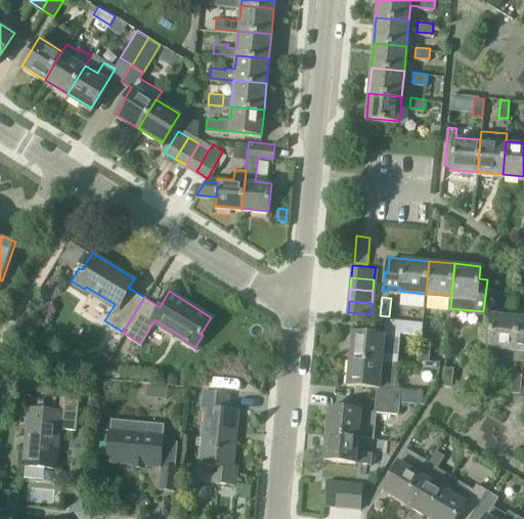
[(518,315),(484,312),(481,343),(489,344),(488,346),(515,349),(518,315)]
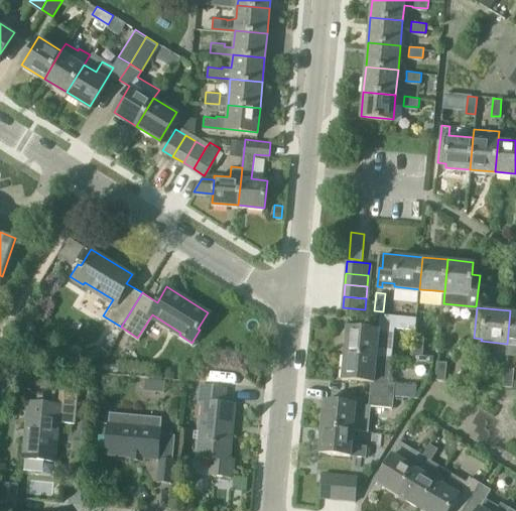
[(515,307),(510,307),(510,310),(507,344),(506,346),(510,349),(515,350),(515,307)]
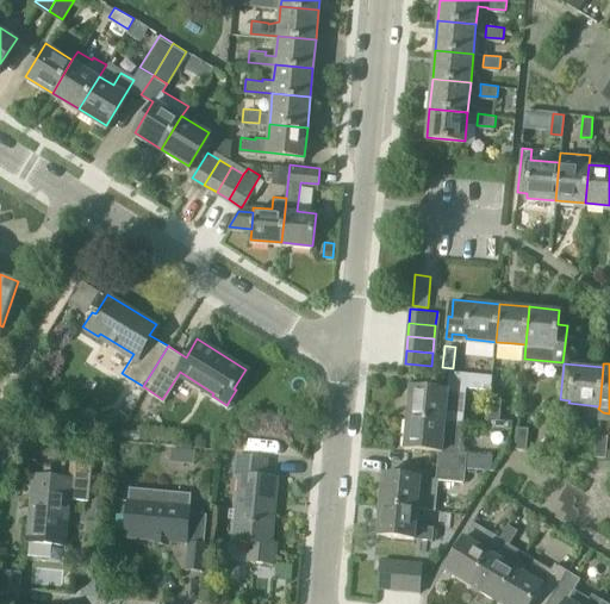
[(408,416),(462,421),(465,386),(490,388),(491,374),(449,371),(448,384),(452,384),(450,390),(410,386),(408,416)]
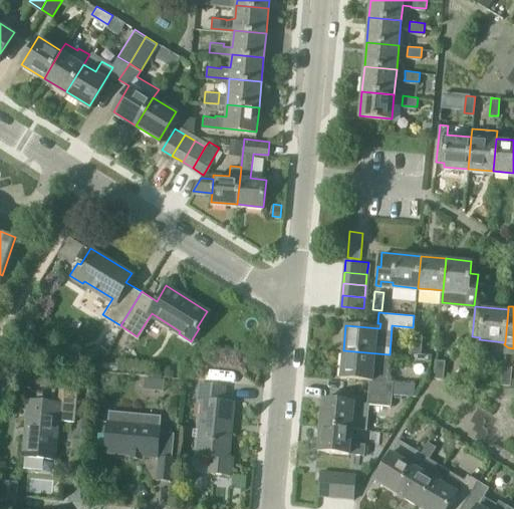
[(422,334),(414,333),(412,350),(412,352),(421,352),(421,351),(422,334)]
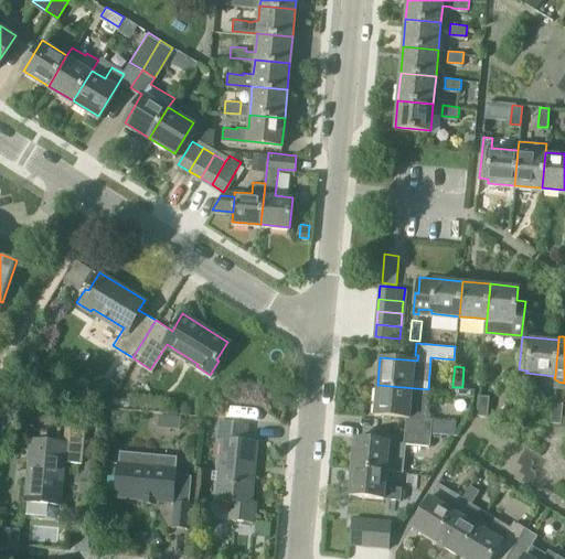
[(428,389),(377,385),(374,414),(406,416),(405,429),(430,431),(433,418),(425,417),(428,389)]
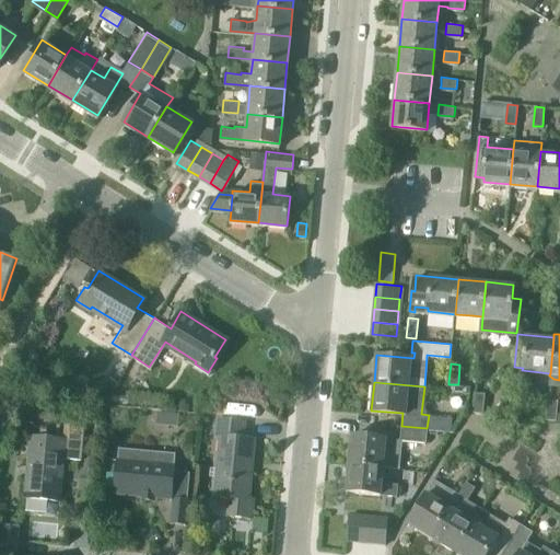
[(485,392),(475,391),(473,409),(482,411),(485,392)]
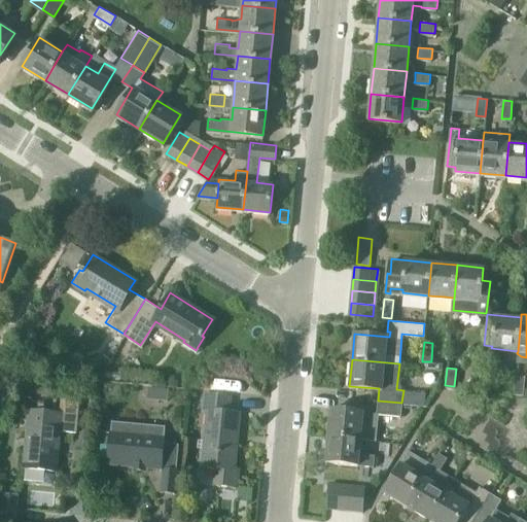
[(21,370),(8,369),(7,380),(14,381),(20,376),(21,370)]
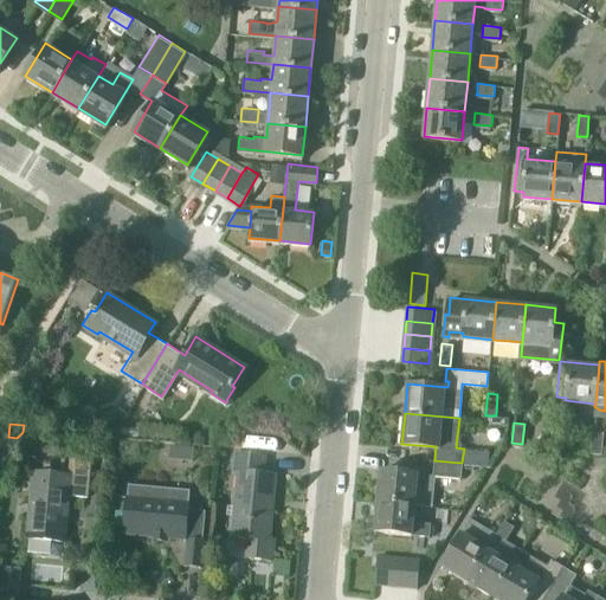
[(592,438),(591,451),(601,452),(603,432),(593,431),(592,438)]
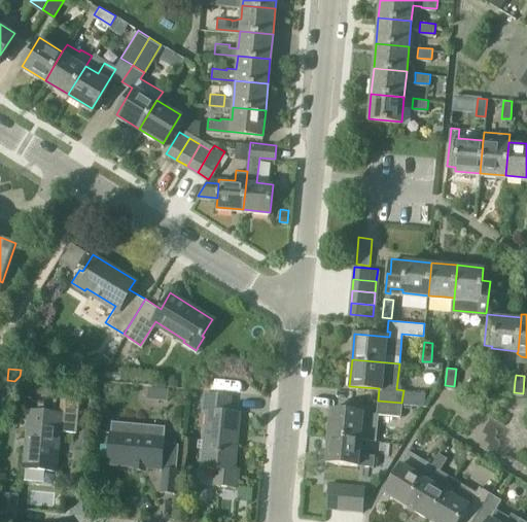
[(503,380),(502,392),(514,393),(514,392),(515,381),(503,380)]
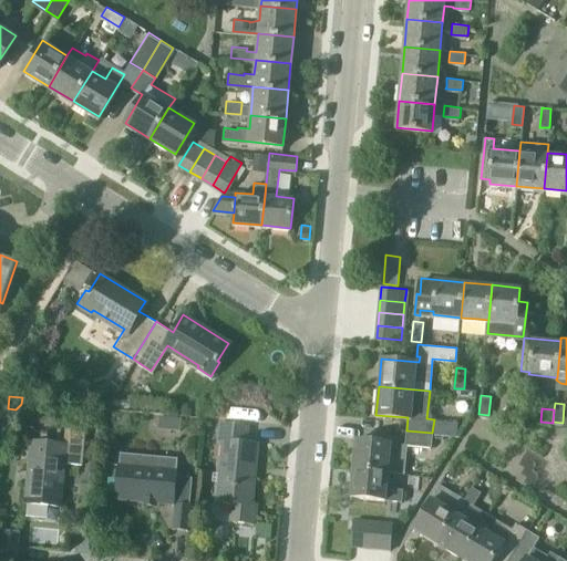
[(181,415),(169,414),(169,422),(174,427),(179,428),(181,415)]
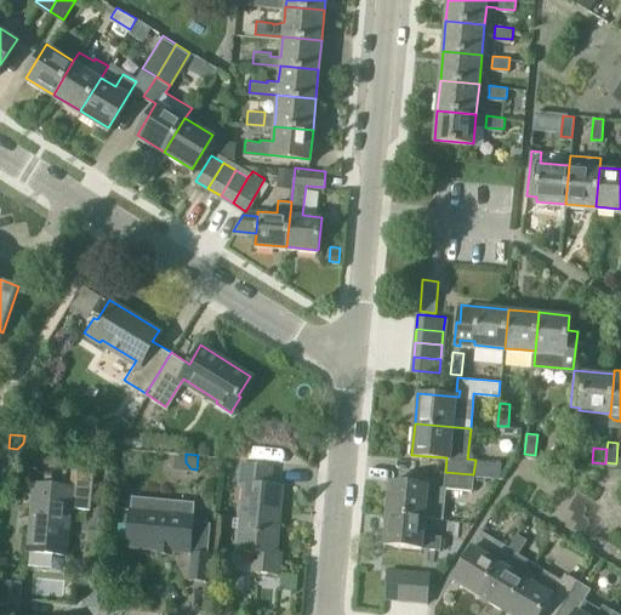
[(272,463),(241,461),(239,482),(244,483),(238,548),(255,550),(252,569),(278,571),(280,551),(275,550),(281,484),(269,483),(272,463)]
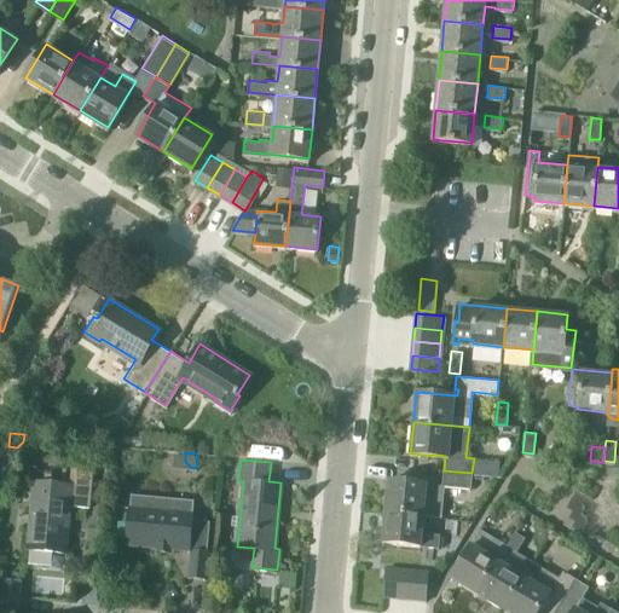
[(386,509),(424,513),(443,514),(445,486),(470,489),(472,473),(444,470),(443,485),(389,480),(386,509)]
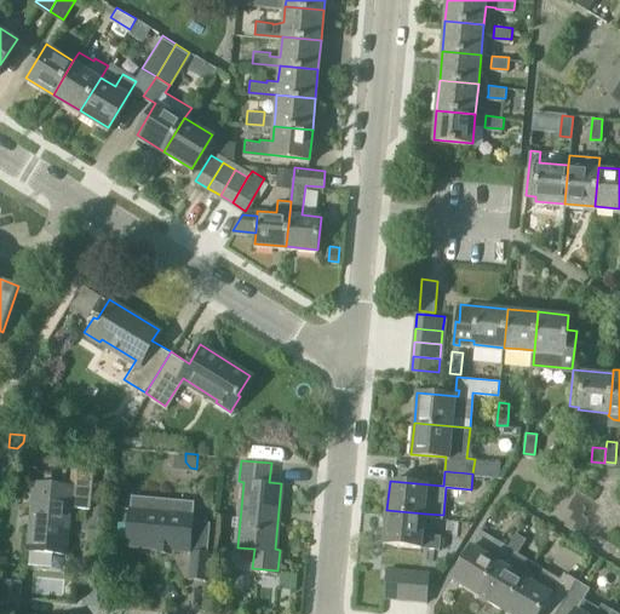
[(70,483),(34,480),(28,546),(64,550),(70,483)]
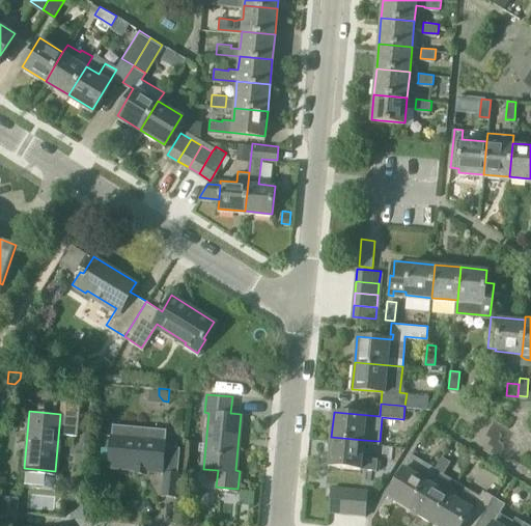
[(164,438),(111,434),(108,465),(162,469),(164,438)]
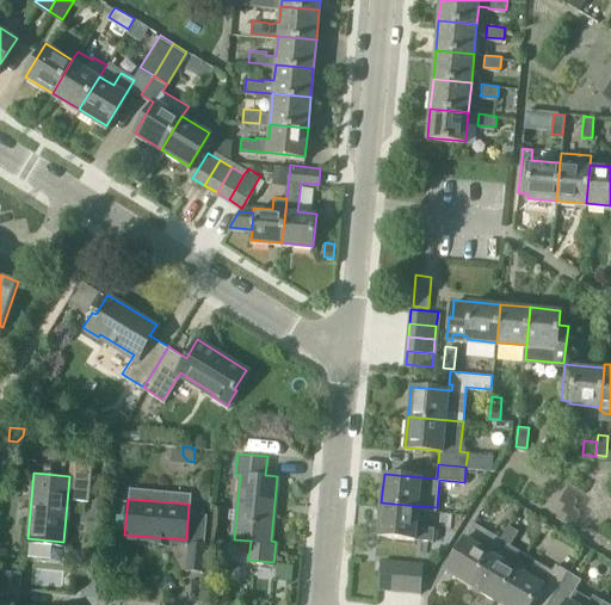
[(419,506),(381,502),(378,533),(433,538),(434,525),(417,524),(419,506)]
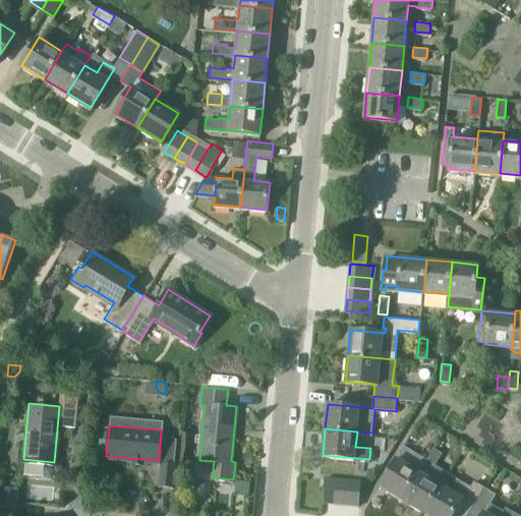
[(405,444),(381,484),(402,498),(419,470),(426,457),(405,444)]
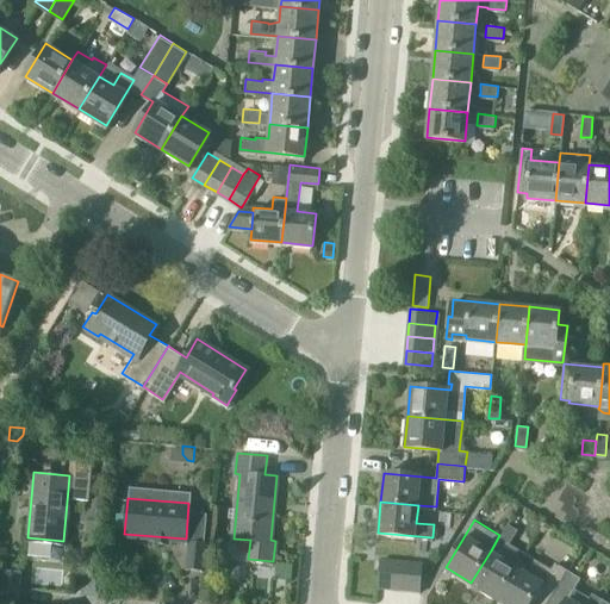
[(511,542),(520,528),(508,521),(499,535),(491,550),(471,583),(497,598),(517,566),(526,552),(511,542)]
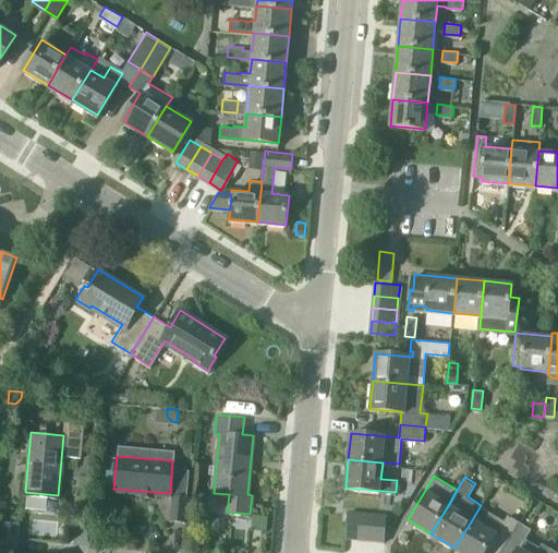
[(186,494),(172,493),(171,519),(184,520),(186,494)]
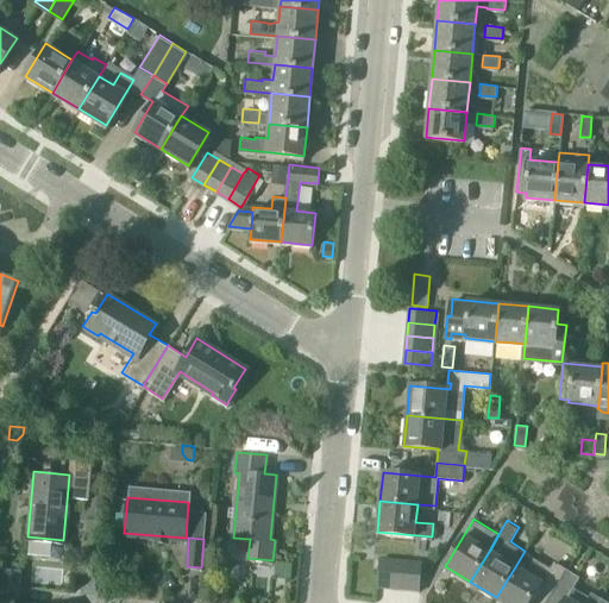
[(553,561),(551,566),(525,551),(516,565),(496,597),(504,602),(544,602),(566,569),(553,561)]
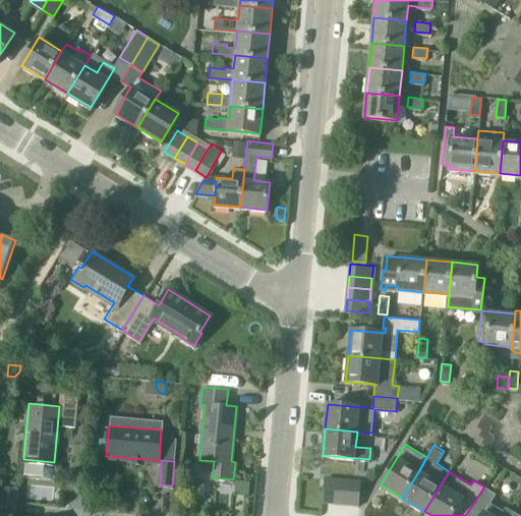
[(325,476),(323,500),(335,501),(337,477),(325,476)]
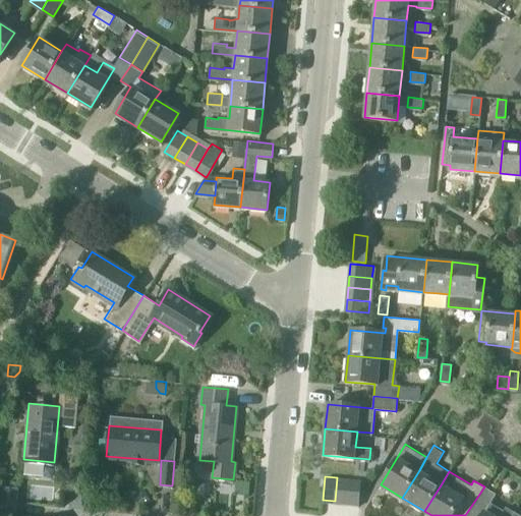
[(347,502),(349,478),(337,477),(335,501),(347,502)]
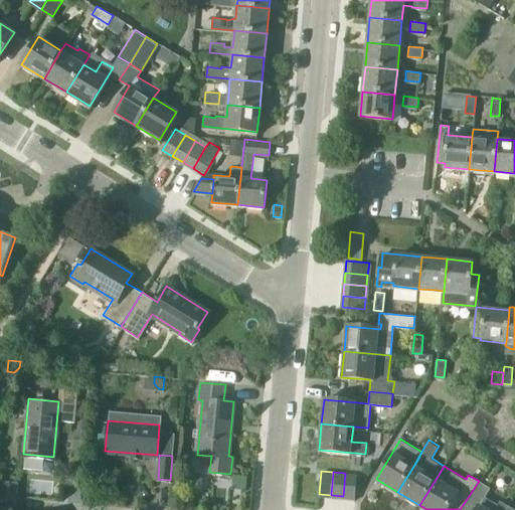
[(355,497),(357,474),(345,473),(343,496),(355,497)]
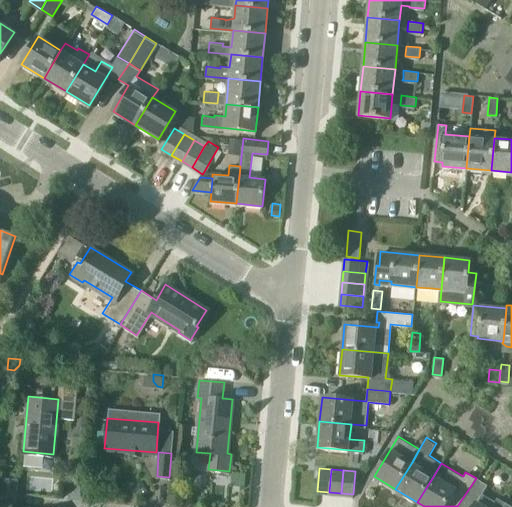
[(502,506),(506,502),(497,496),(490,506),(486,506),(477,501),(487,484),(476,478),(457,506),(502,506)]
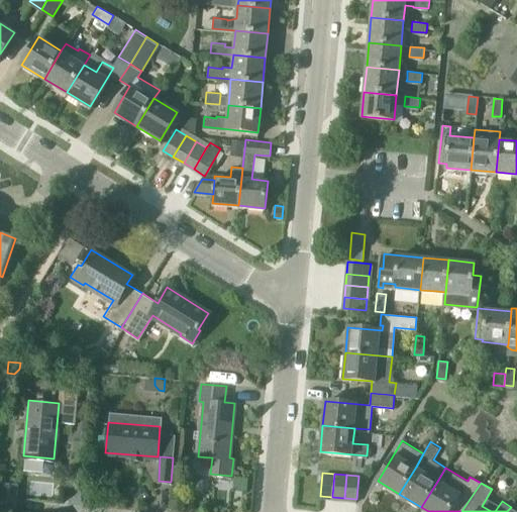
[(16,496),(0,494),(0,508),(15,510),(16,498),(16,496)]
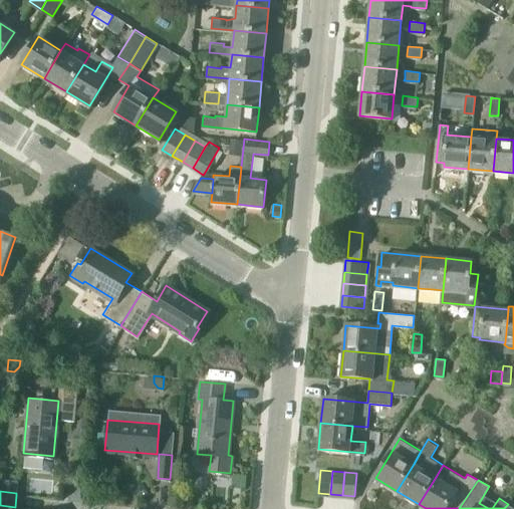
[(179,498),(178,503),(181,507),(186,507),(190,503),(190,499),(186,495),(182,495),(179,498)]
